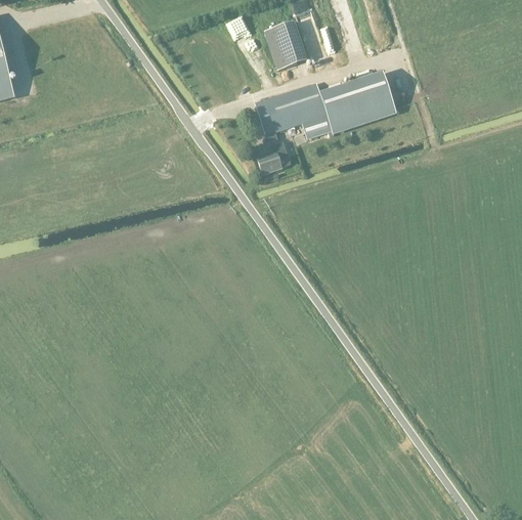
[(291,0),(301,29),(314,24),(305,0),(291,0)]
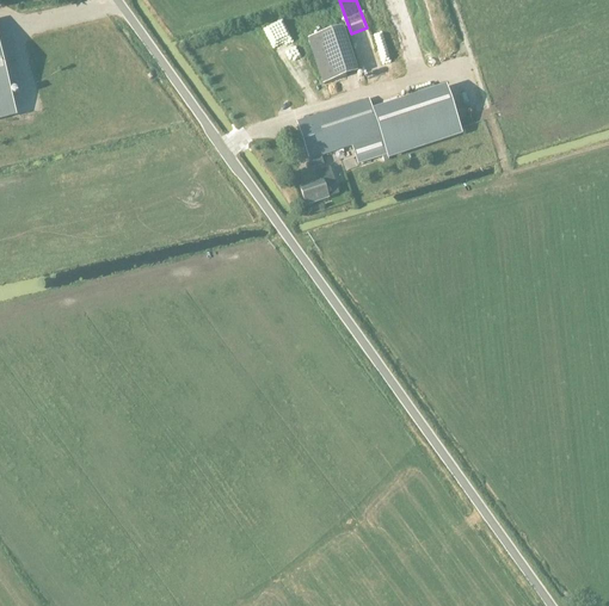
[(344,24),(309,35),(325,81),(360,69),(344,24)]
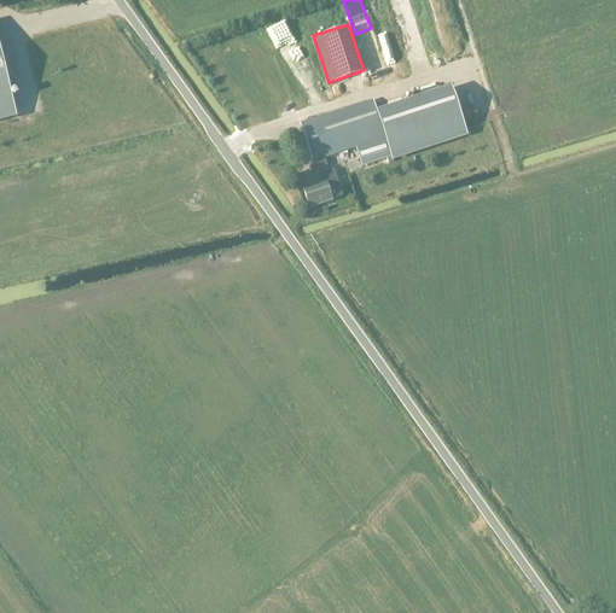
[(0,115),(17,111),(0,40),(0,115)]
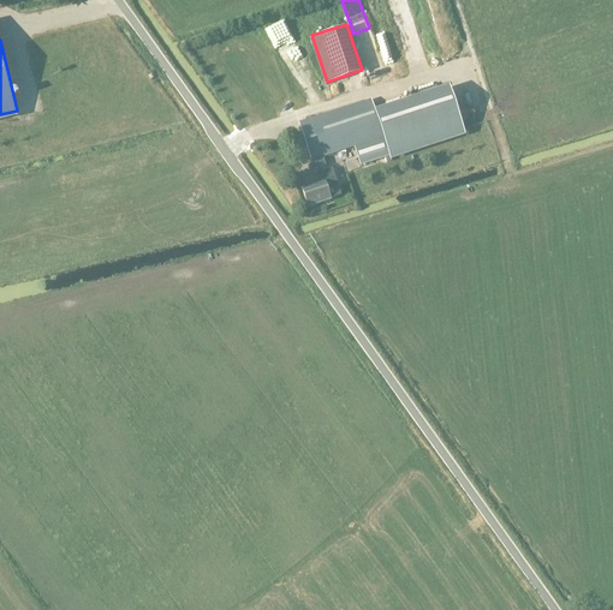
[(376,107),(373,97),(373,96),(299,120),(315,166),(327,162),(325,154),(356,144),(362,162),(391,153),(392,156),(468,132),(451,83),(376,107)]
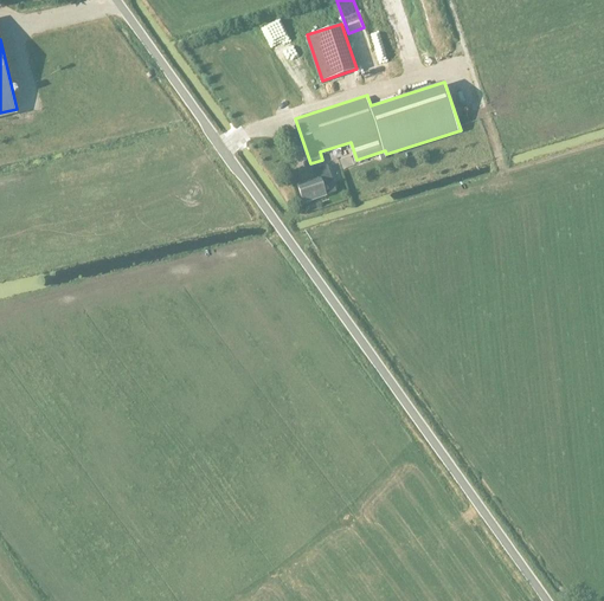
[(315,178),(299,182),(304,201),(327,193),(323,182),(334,179),(328,163),(312,168),(315,178)]
